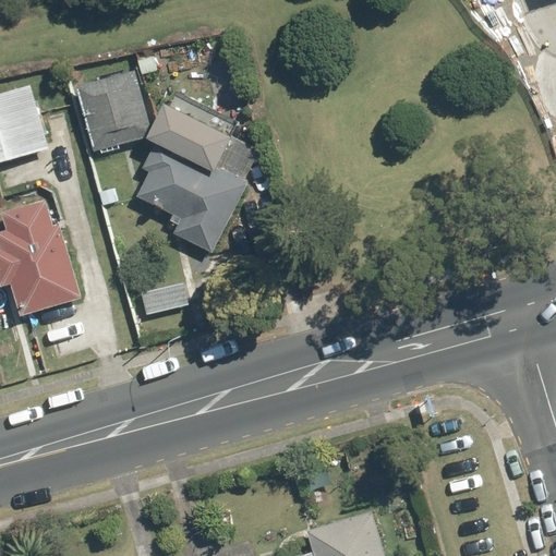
[(75,85),(74,87),(96,154),(145,139),(149,168),(136,197),(180,219),(171,234),(213,253),(257,147),(233,135),(230,128),(164,106),(150,119),(132,69),(75,85)]
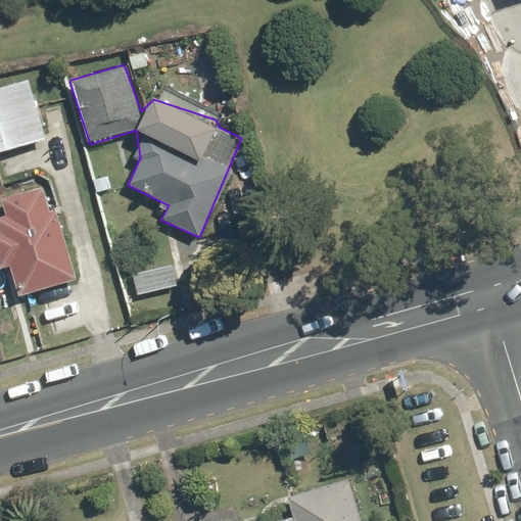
[(26,80),(0,87),(0,153),(45,140),(26,80)]
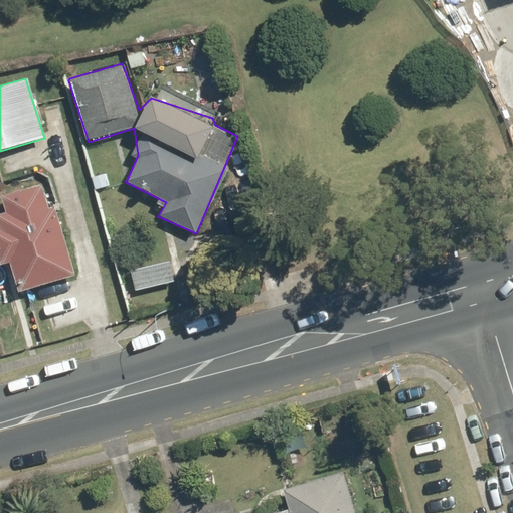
[(0,191),(1,197),(4,211),(0,211),(0,267),(10,265),(15,291),(72,280),(58,204),(46,206),(42,183),(0,191)]
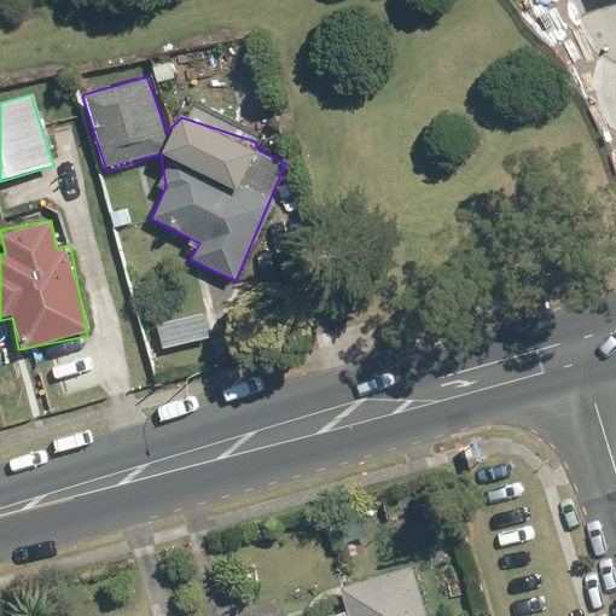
[(202,312),(152,320),(158,347),(207,337),(202,312)]
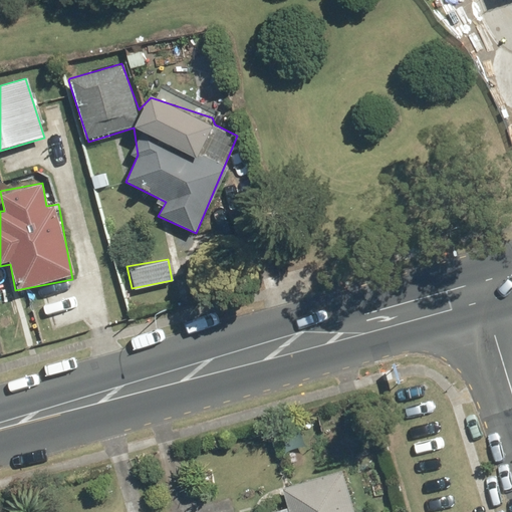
[(286,506),(265,511),(348,511),(336,473),(281,490),(286,506)]
